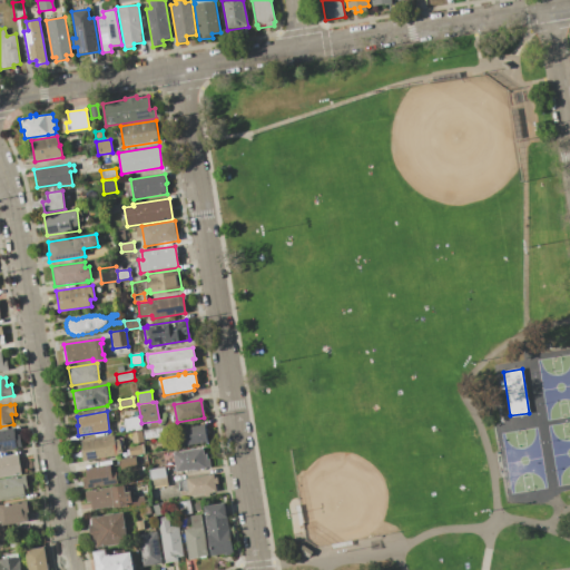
[(141,423),(141,430),(126,432),(124,419),(140,416),(141,423)]
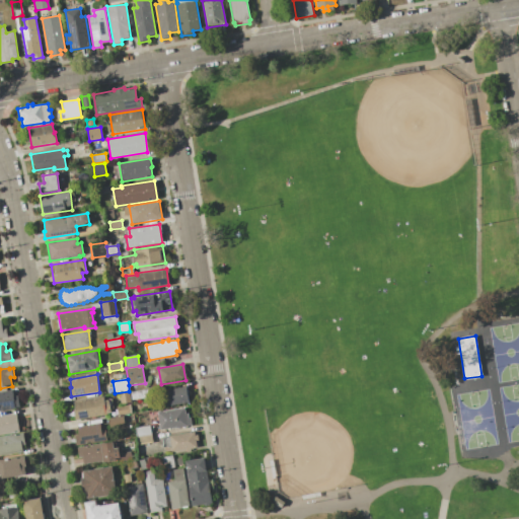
[(189,402),(158,408),(155,391),(186,386),(189,402)]
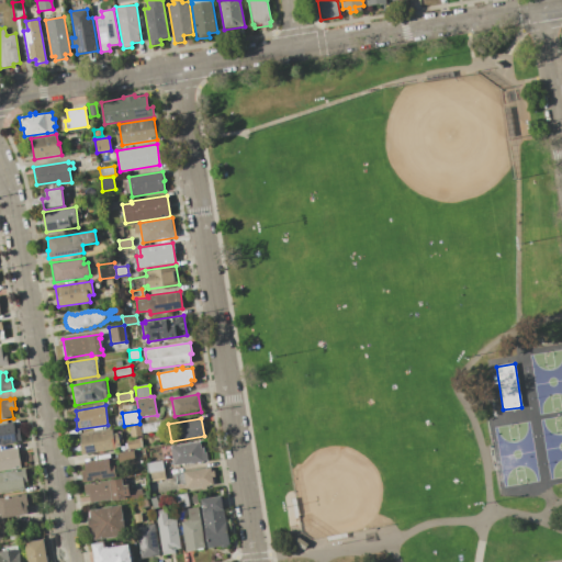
[(18,442),(0,445),(0,424),(14,422),(15,429),(20,429),(22,440),(18,441),(18,442)]
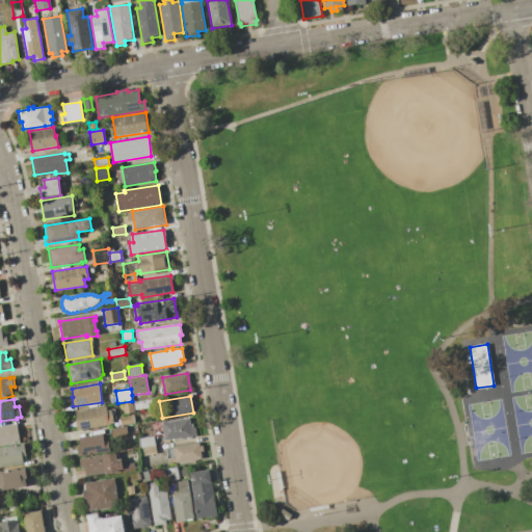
[(133,402),(151,400),(152,407),(135,410),(133,402)]
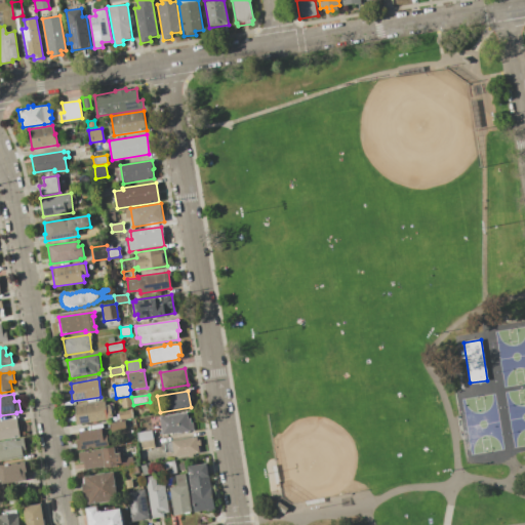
[(130,397),(132,407),(122,409),(120,398),(130,397)]
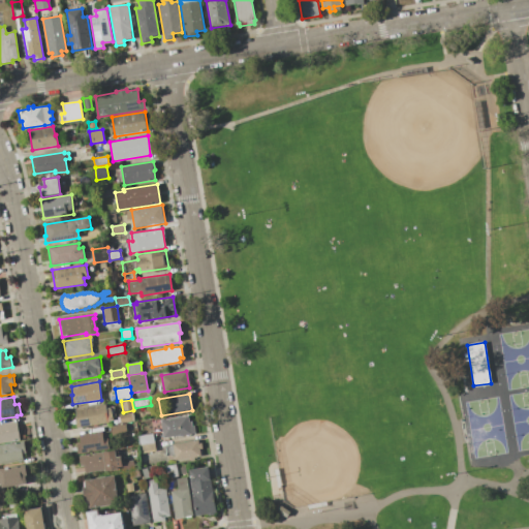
[(76,428),(74,418),(76,418),(74,410),(105,404),(106,409),(112,408),(114,421),(109,421),(109,423),(76,428)]
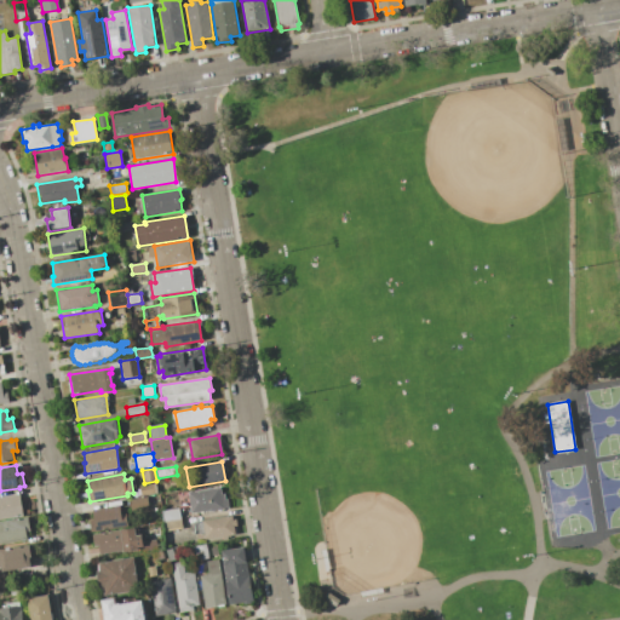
[(138,484),(155,482),(156,493),(139,495),(138,484)]
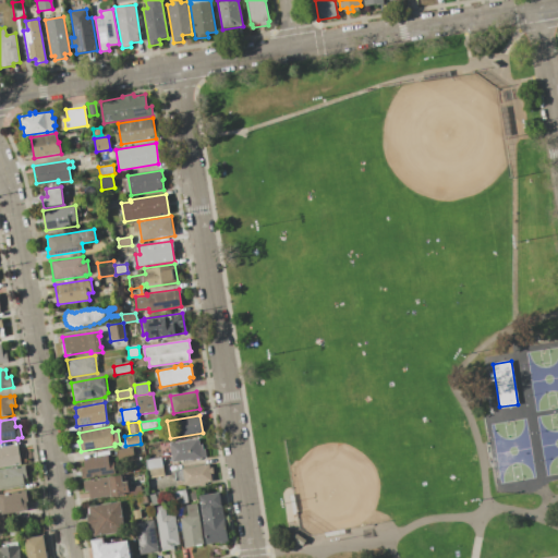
[(207,458),(172,463),(169,443),(197,438),(199,446),(202,445),(203,450),(206,449),(207,458)]
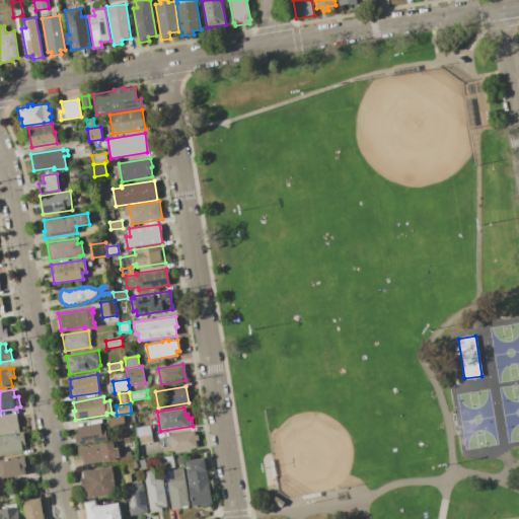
[(19,432),(0,435),(0,415),(16,413),(19,432)]
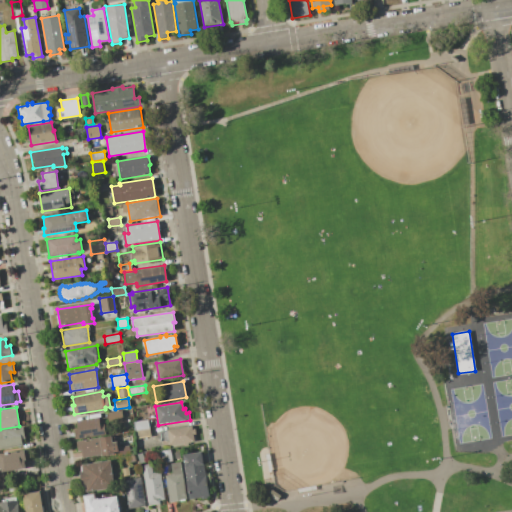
[(122,419),(108,421),(106,412),(120,409),(122,419)]
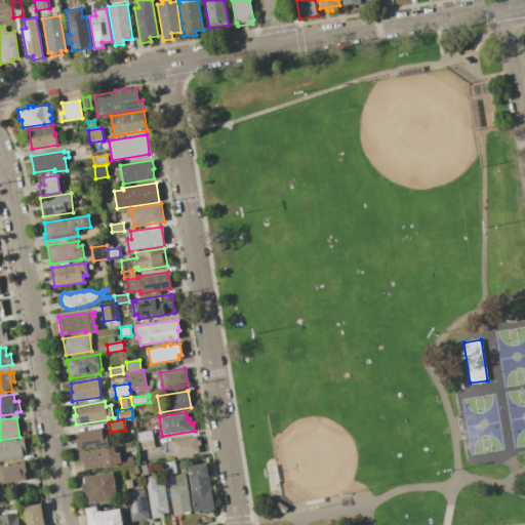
[(77,451),(76,440),(79,440),(78,432),(102,428),(104,437),(108,436),(110,445),(77,451)]
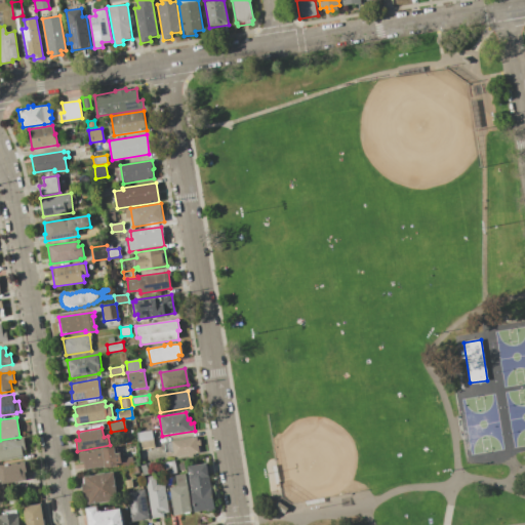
[(152,431),(153,440),(138,442),(136,433),(152,431)]
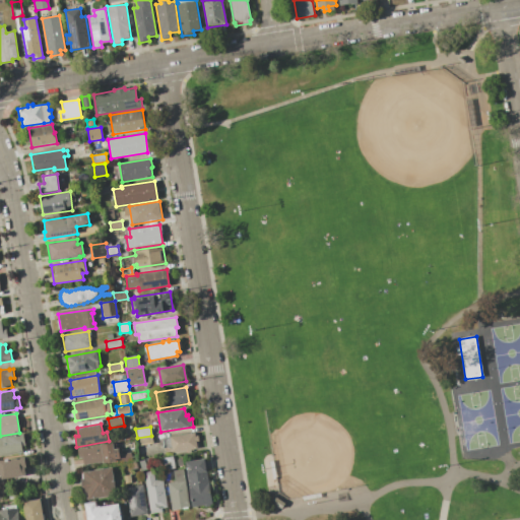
[(170,437),(196,433),(198,449),(172,453),(170,437)]
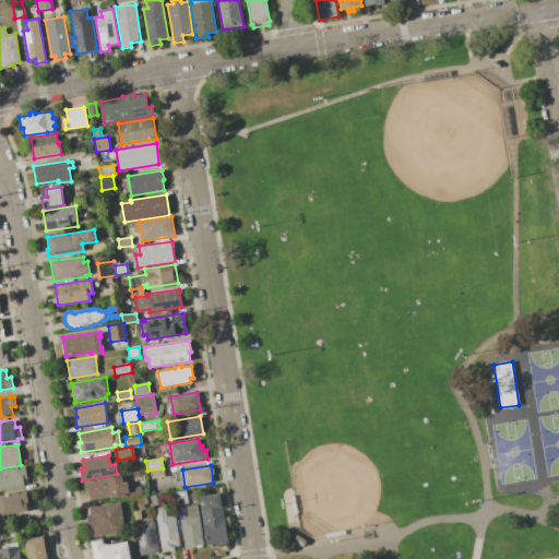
[(0,470),(26,466),(28,479),(24,480),(25,487),(0,491),(0,470)]
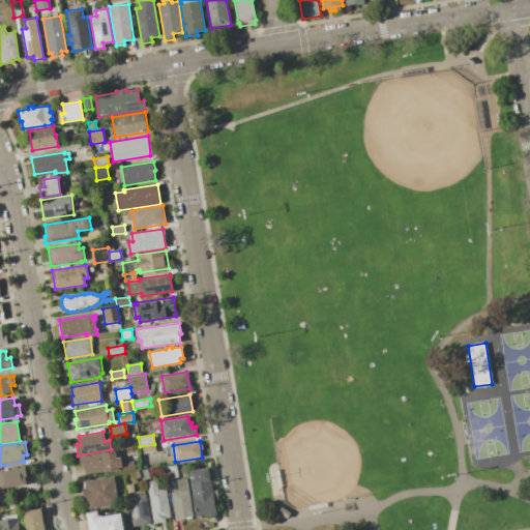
[(140,446),(154,444),(155,452),(141,454),(140,446)]
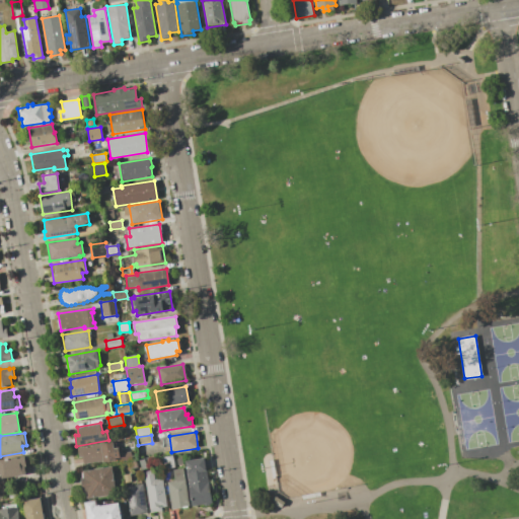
[(77,447),(114,441),(115,449),(120,448),(121,453),(131,452),(132,460),(120,462),(120,458),(116,458),(117,460),(109,461),(109,463),(105,463),(105,462),(102,462),(102,461),(83,465),(82,458),(79,458),(77,447)]
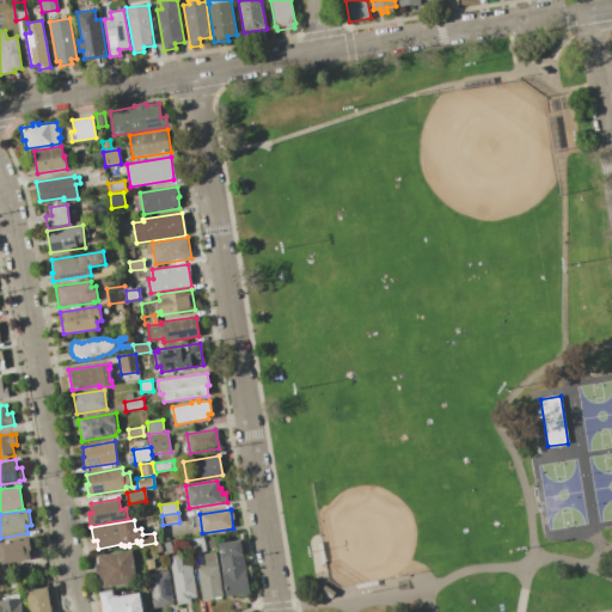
[(190,538),(204,536),(207,551),(193,554),(190,538)]
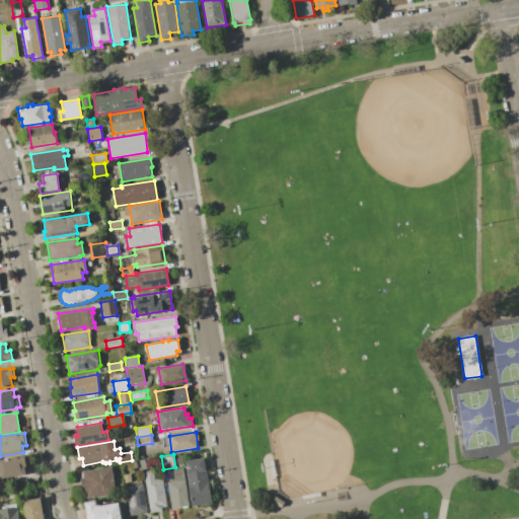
[(0,460),(26,456),(28,466),(25,466),(26,474),(2,478),(1,474),(0,474),(0,460)]
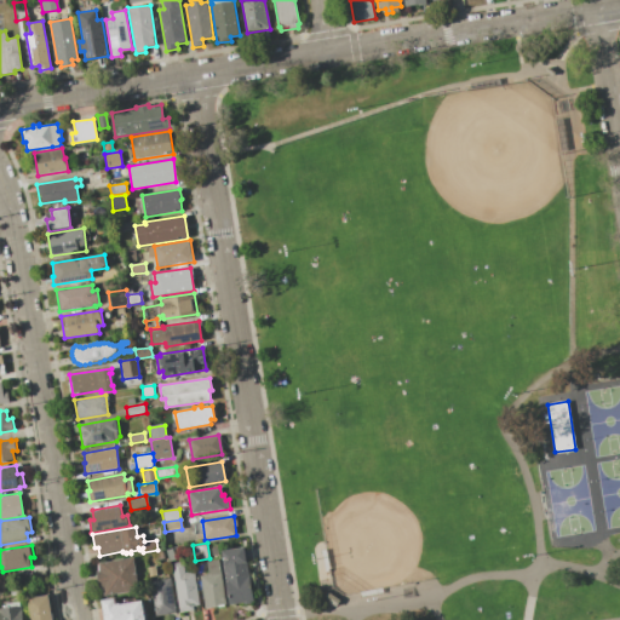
[(166,551),(177,547),(179,560),(168,562),(166,551)]
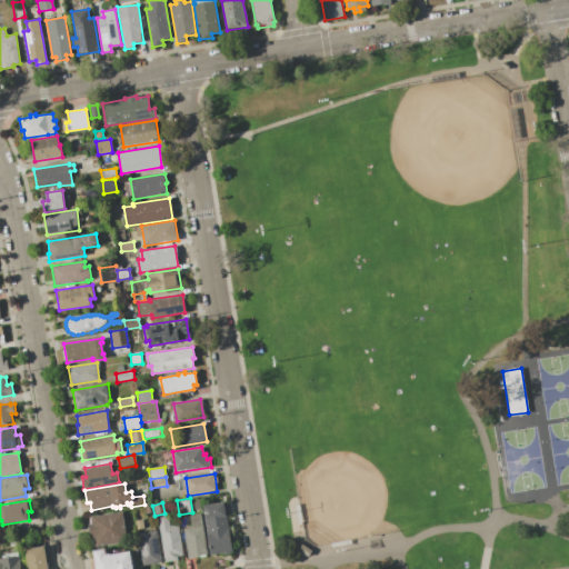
[(210,555),(201,506),(223,502),(232,553),(225,555),(225,552),(210,555)]
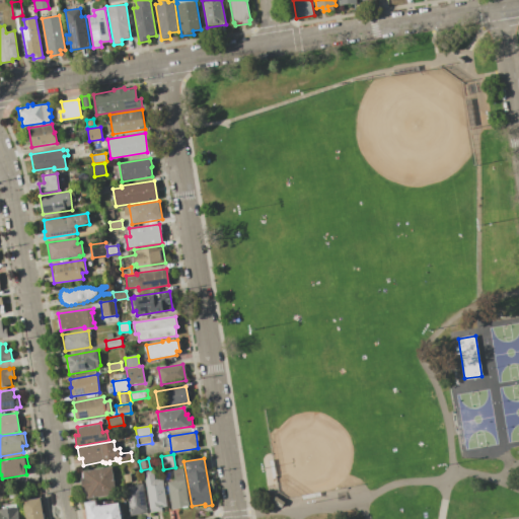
[(112,467),(117,494),(87,499),(86,493),(83,493),(80,478),(84,477),(83,472),(112,467)]
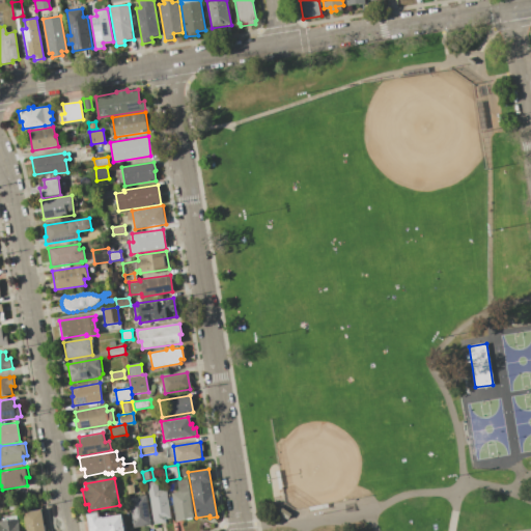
[(175,521),(171,494),(178,492),(177,481),(188,479),(194,518),(175,521)]
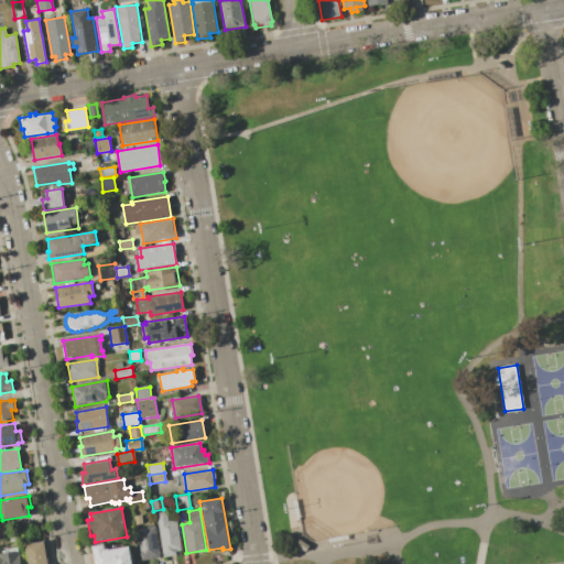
[(163,557),(155,512),(166,511),(169,521),(177,520),(183,550),(176,551),(177,554),(163,557)]
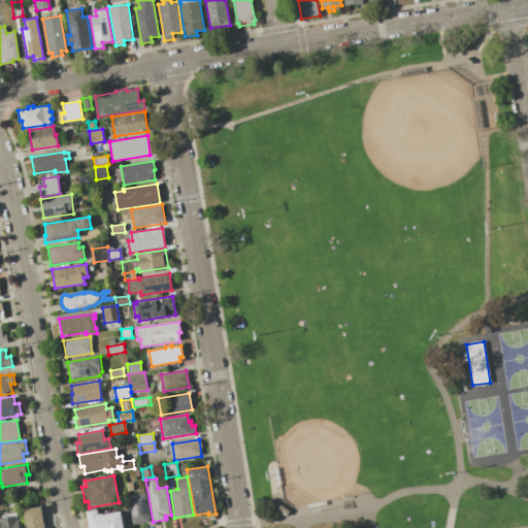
[(133,483),(134,490),(127,492),(126,484),(133,483)]
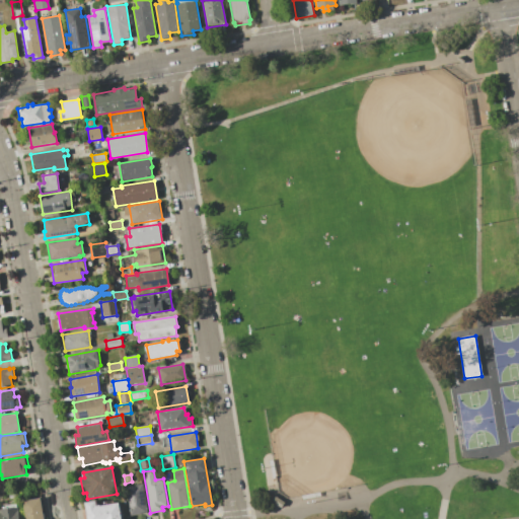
[(148,512),(141,513),(142,514),(130,516),(125,487),(143,484),(148,512)]
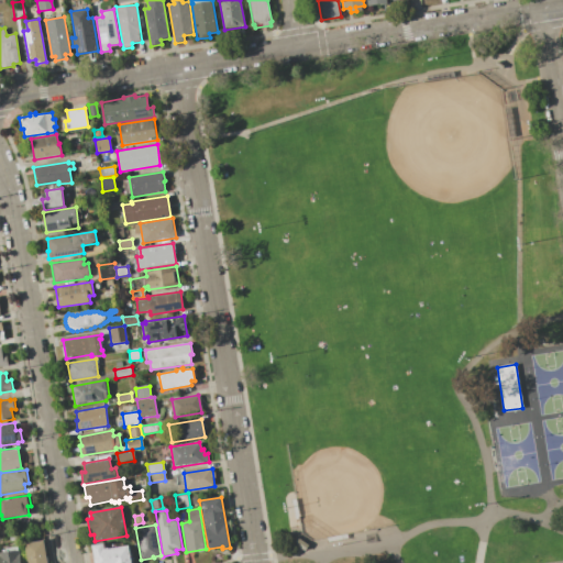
[(28,562),(24,543),(44,540),(47,562),(28,562)]
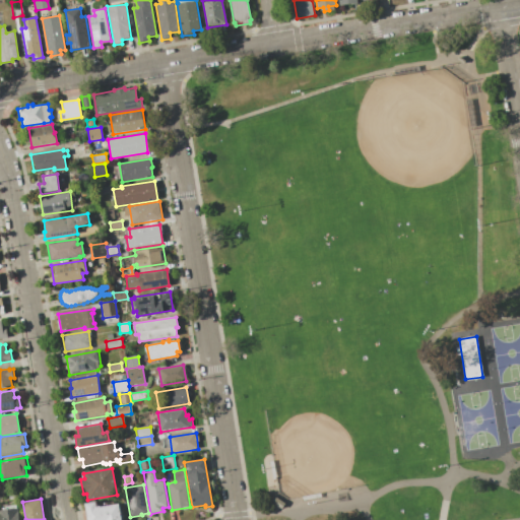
[(121,519),(87,519),(85,504),(96,502),(98,508),(122,504),(123,515),(121,515),(121,519)]
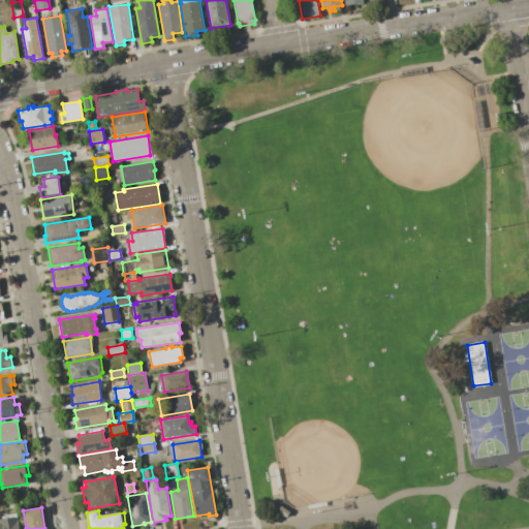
[(20,528),(0,528),(0,519),(6,518),(6,516),(18,514),(20,528)]
